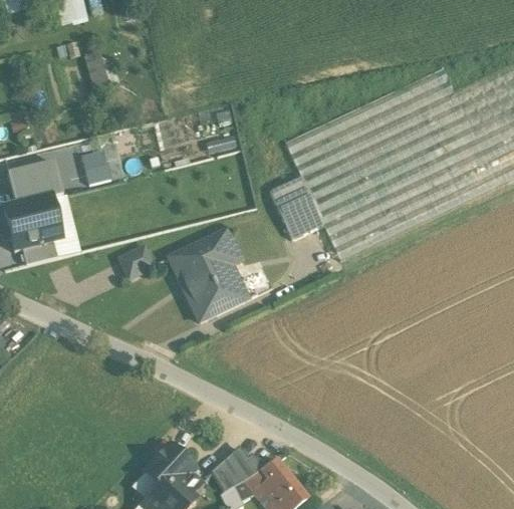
[(6,0),(10,13),(44,4),(43,0),(6,0)]
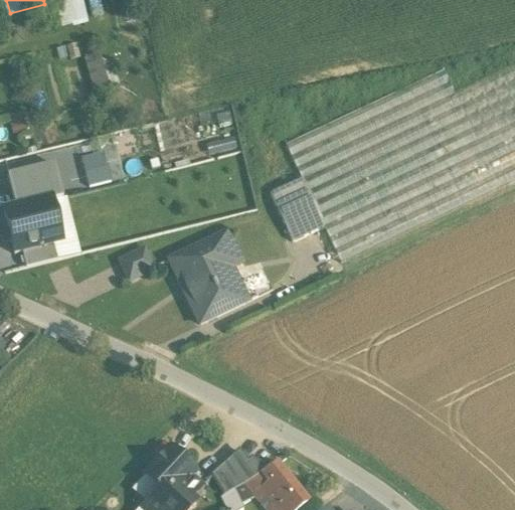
[(55,0),(62,24),(89,17),(83,0),(55,0)]
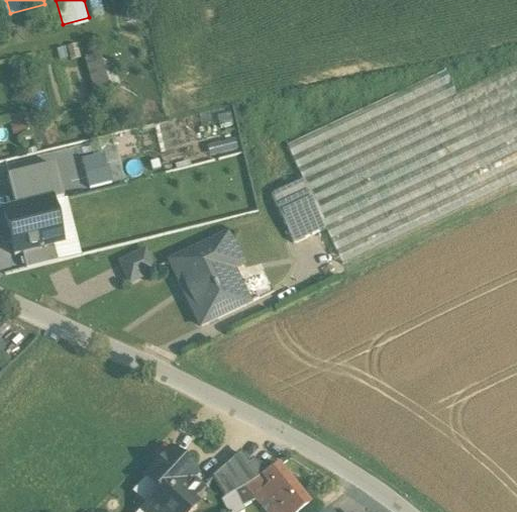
[(100,49),(86,54),(98,92),(122,85),(114,60),(102,57),(100,49)]
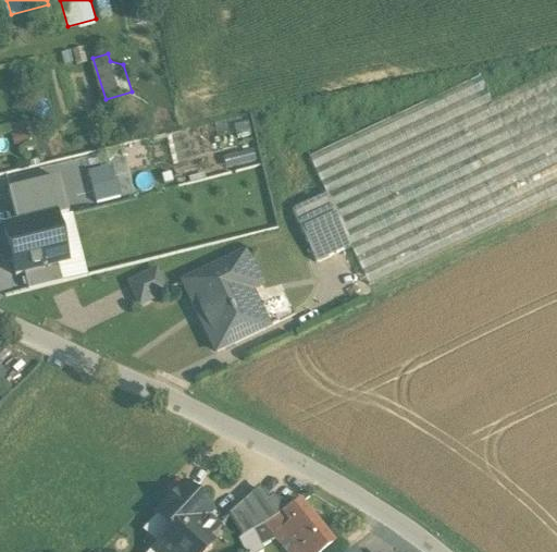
[(479,74),(308,154),(326,192),(350,243),(368,281),(556,192),(556,68),(491,99),(479,74)]
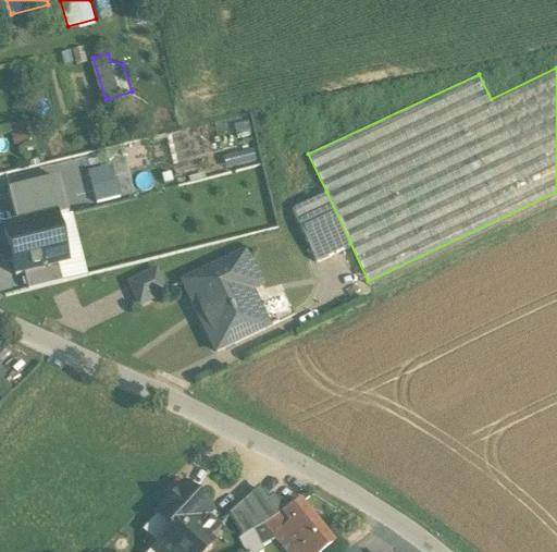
[(95,197),(121,193),(114,160),(89,166),(95,197)]
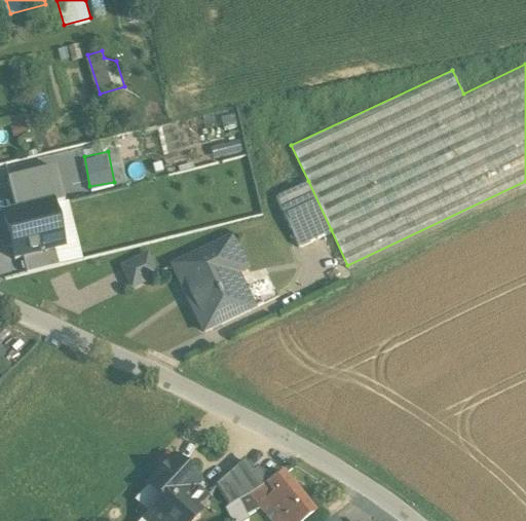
[(55,165),(8,177),(16,210),(51,201),(64,198),(55,165)]
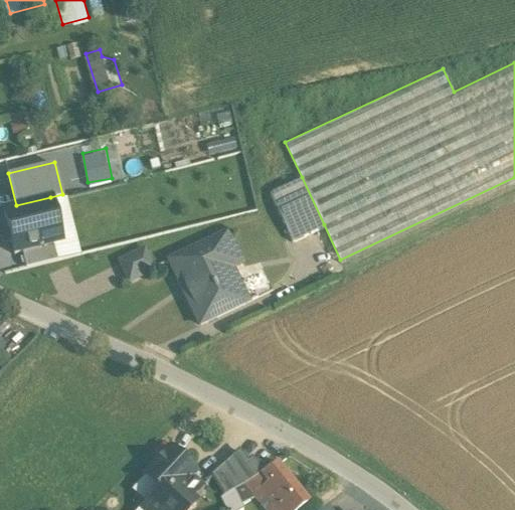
[(324,224),(302,177),(270,192),(292,238),(324,224)]
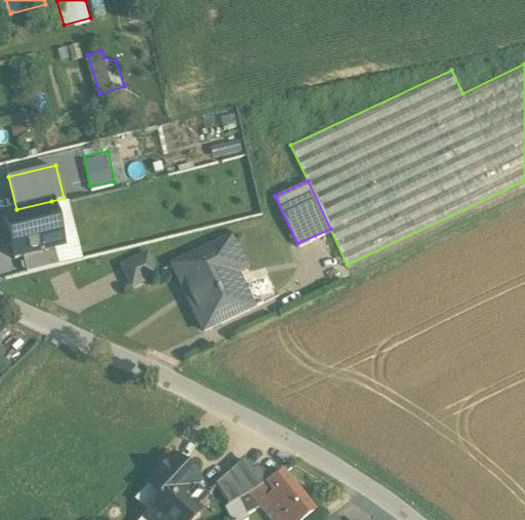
[(51,201),(16,209),(4,212),(15,256),(23,254),(53,247),(63,244),(51,201)]
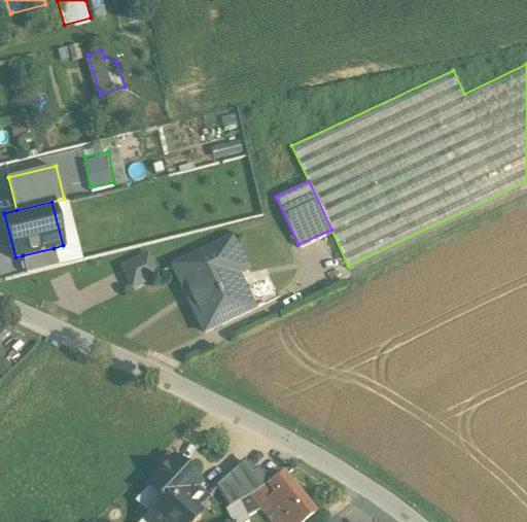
[(233,236),(173,264),(181,281),(186,279),(195,297),(189,299),(204,328),(244,310),(224,269),(244,259),(233,236)]
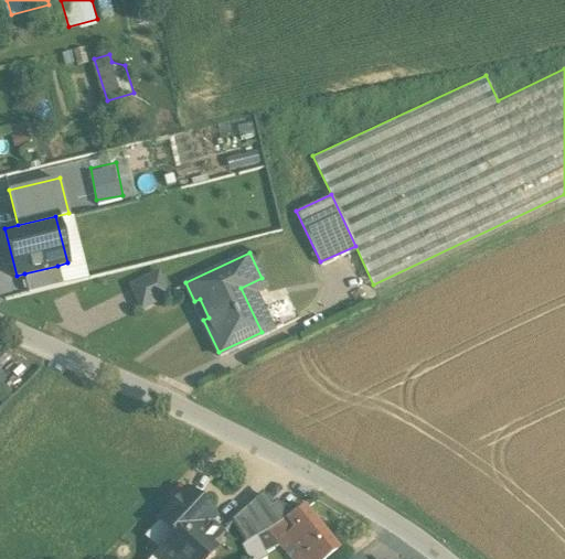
[(57,266),(24,273),(29,291),(62,283),(57,266)]
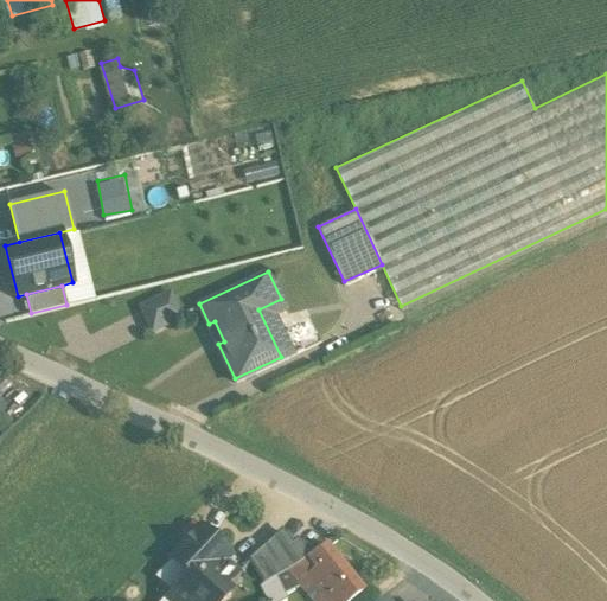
[(170,292),(141,305),(152,327),(180,313),(170,292)]
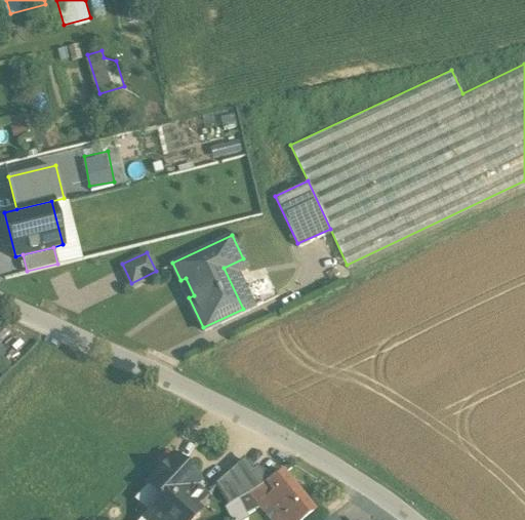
[(186,278),(180,280),(189,297),(194,295),(186,278)]
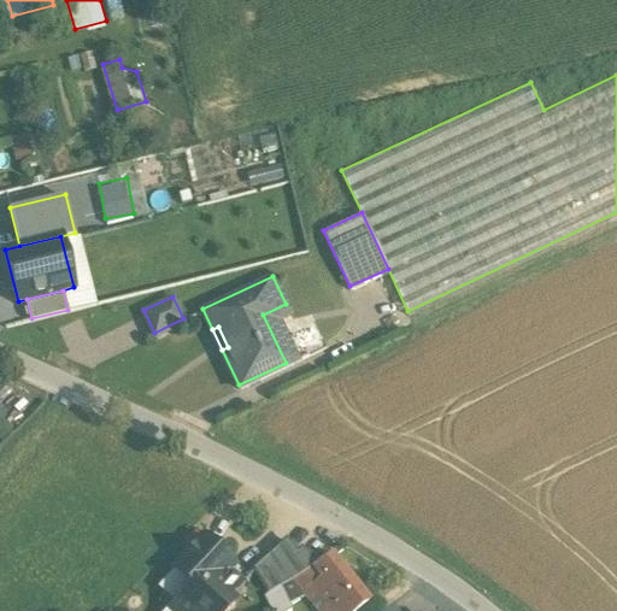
[(233,560),(204,533),(174,565),(192,582),(174,600),(184,610),(223,610),(234,600),(228,594),(240,581),(227,568),(233,560)]
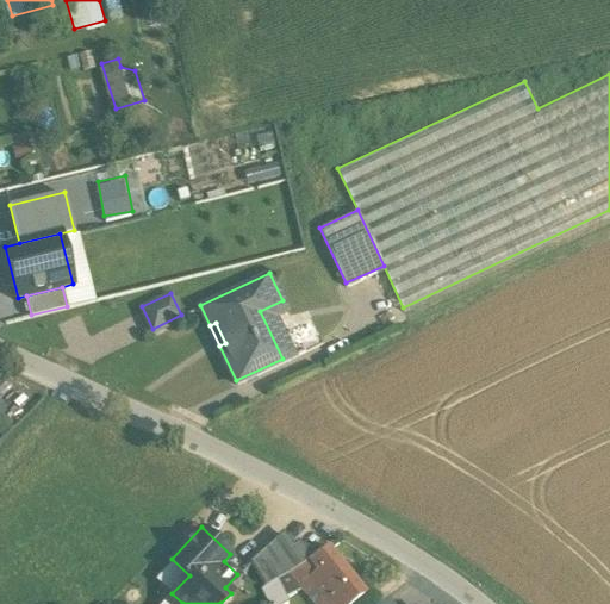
[(282,529),(250,559),(265,581),(277,576),(290,568),(310,556),(312,555),(298,539),(293,542),(282,529)]
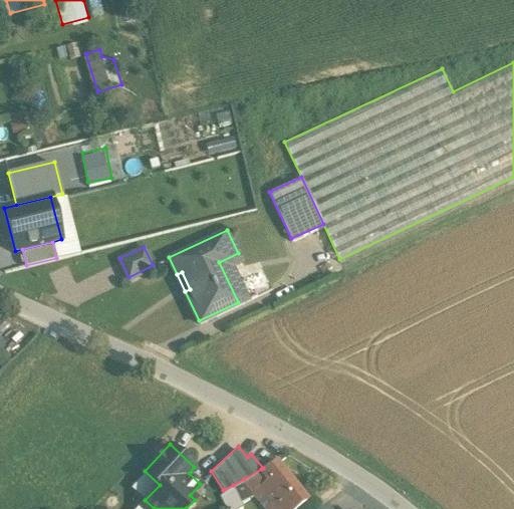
[(290,508),(307,496),(278,459),(263,468),(261,469),(269,479),(261,485),(279,508),(290,508)]
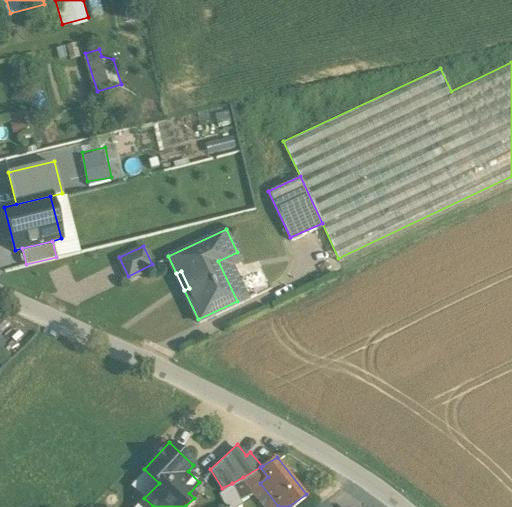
[(260,467),(243,477),(262,501),(258,504),(260,506),(261,506),(265,504),(266,506),(278,506),(260,483),(268,477),(260,467)]
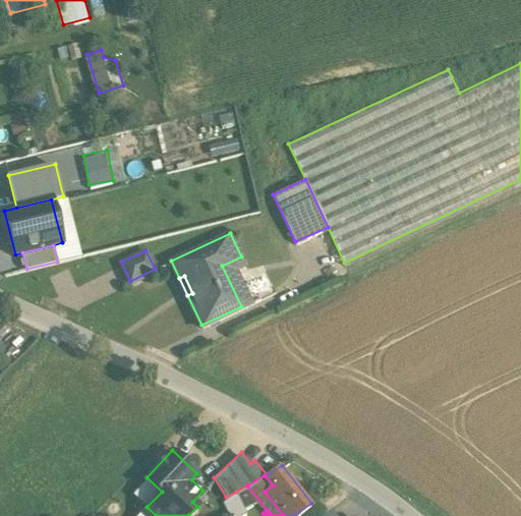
[(226,497),(224,499),(232,515),(247,515),(244,509),(248,507),(244,499),(240,501),(236,492),(226,497)]
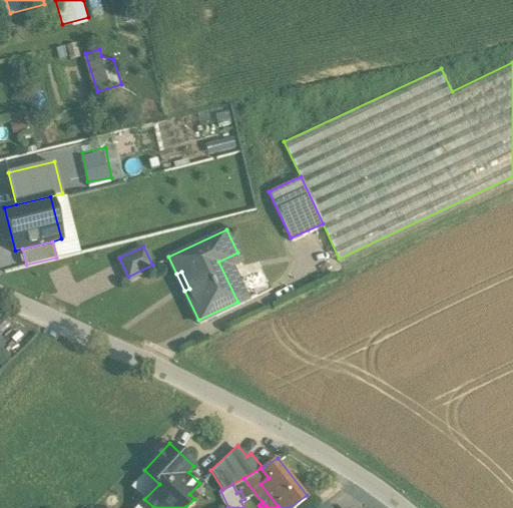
[(333,507),(325,498),(311,507),(333,507)]
